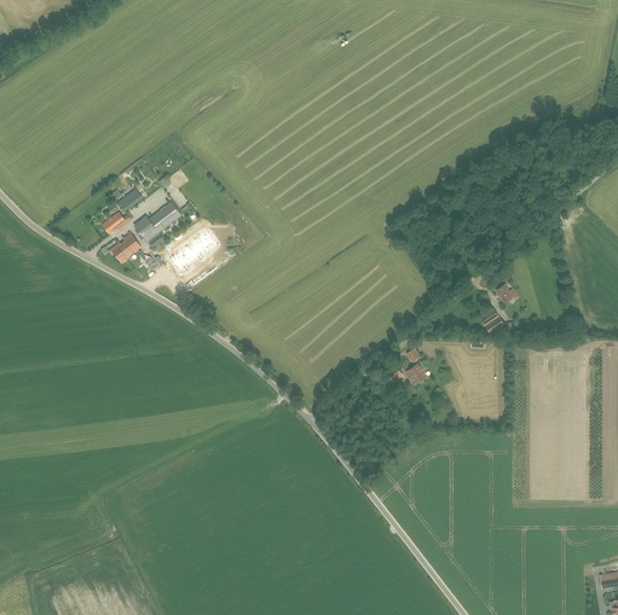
[(136,186),(119,198),(125,207),(142,195),(136,186)]
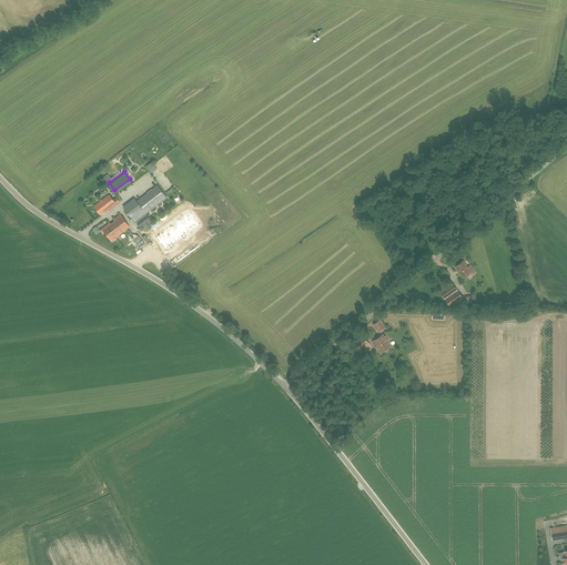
[(161,201),(160,200),(165,194),(157,182),(135,199),(144,211),(157,202),(158,204),(161,201)]
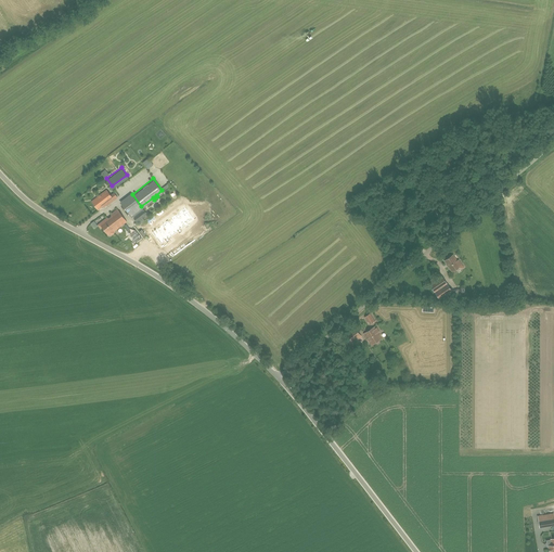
[(105,187),(103,189),(90,199),(97,207),(102,203),(103,205),(104,204),(103,204),(105,203),(117,194),(113,190),(110,192),(105,187)]
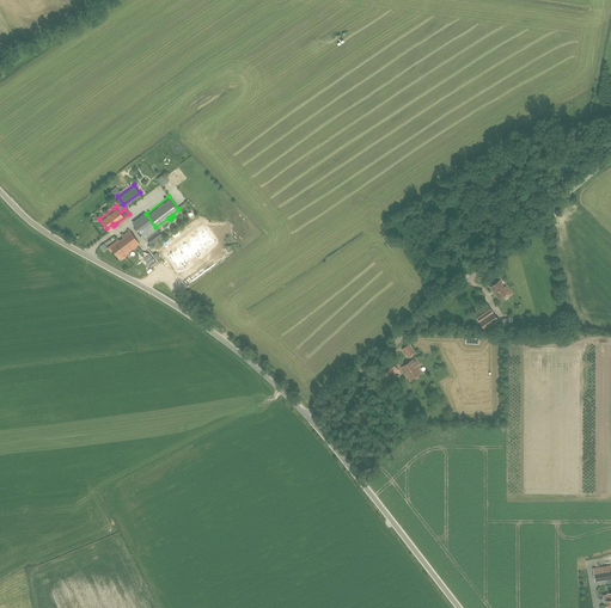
[(146,214),(134,222),(145,237),(157,228),(156,227),(146,214)]
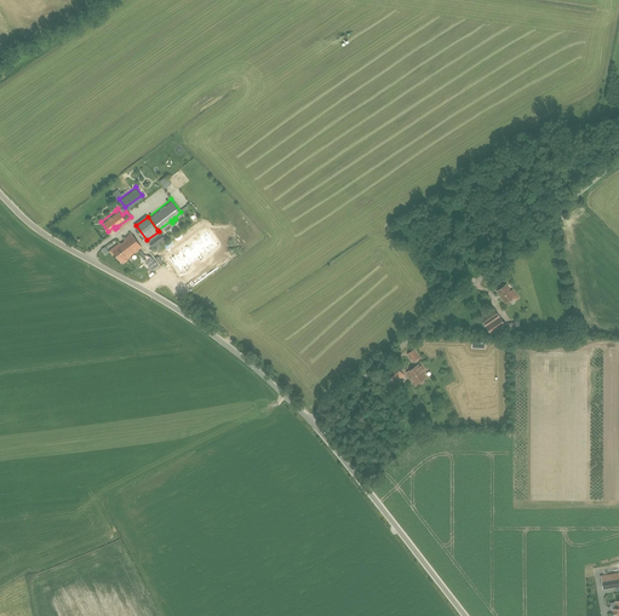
[(201,252),(216,241),(205,228),(168,255),(179,269),(184,265),(185,268),(189,265),(188,263),(187,263),(198,254),(198,255),(199,257),(202,254),(201,252)]
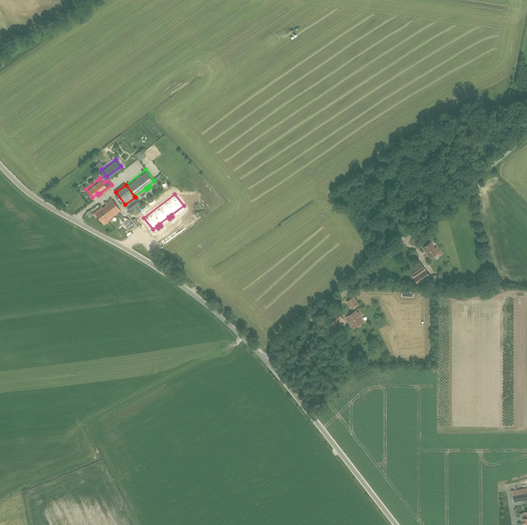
[(120,207),(116,202),(111,196),(105,201),(105,203),(103,205),(101,204),(92,210),(95,215),(97,214),(102,221),(103,220),(104,221),(108,219),(107,218),(110,215),(120,207)]
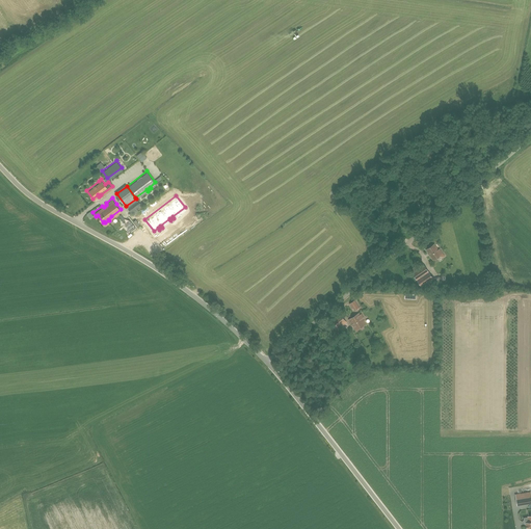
[(130,210),(138,204),(135,200),(127,206),(130,210)]
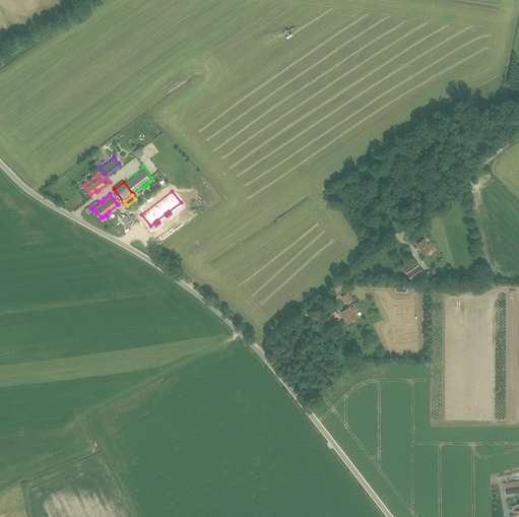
[(129,219),(123,211),(119,215),(124,222),(129,219)]
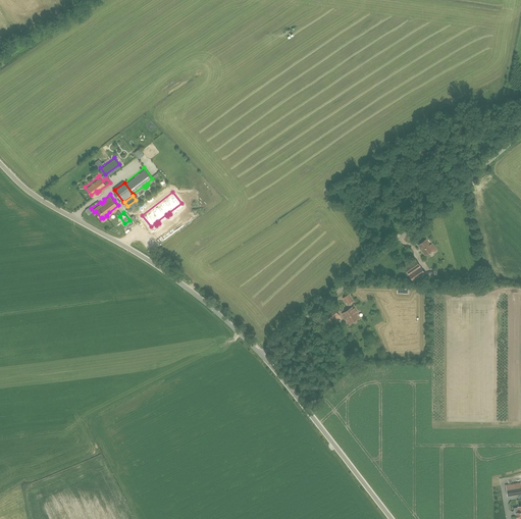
[(423,252),(433,246),(430,241),(429,242),(425,237),(417,242),(423,252)]
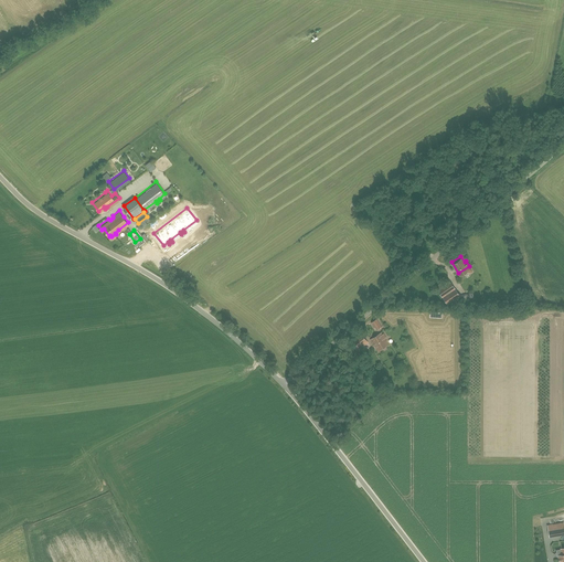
[(459,294),(447,276),(435,284),(447,303),(459,294)]
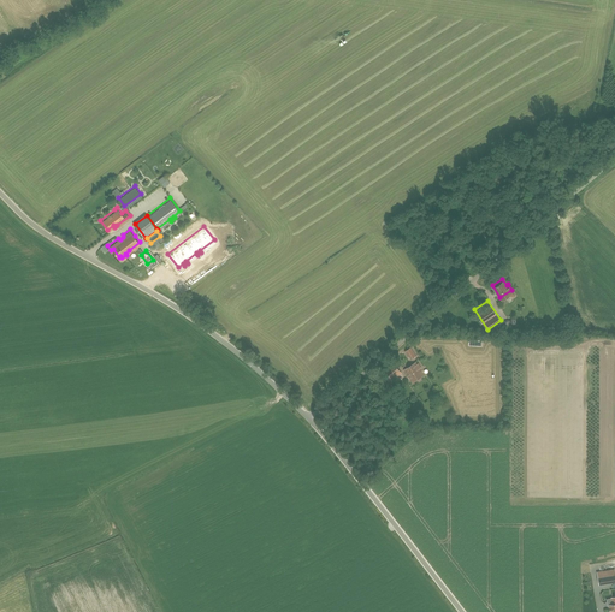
[(414,352),(409,344),(403,348),(408,356),(414,352)]
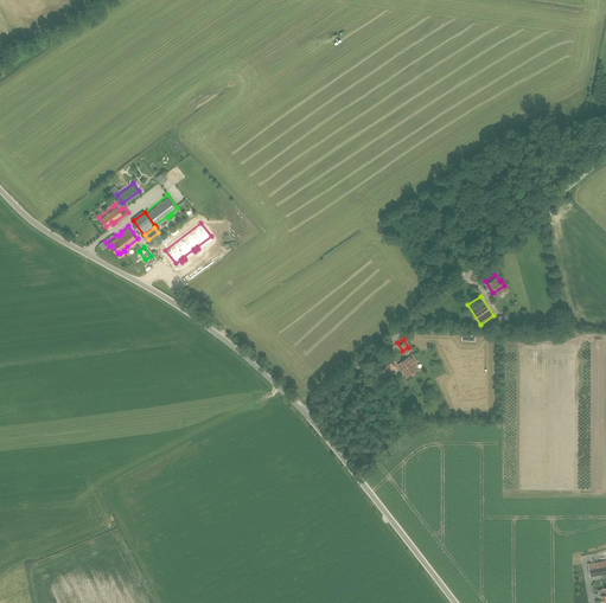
[(412,354),(409,355),(408,353),(396,361),(404,373),(416,366),(413,360),(414,359),(412,354)]
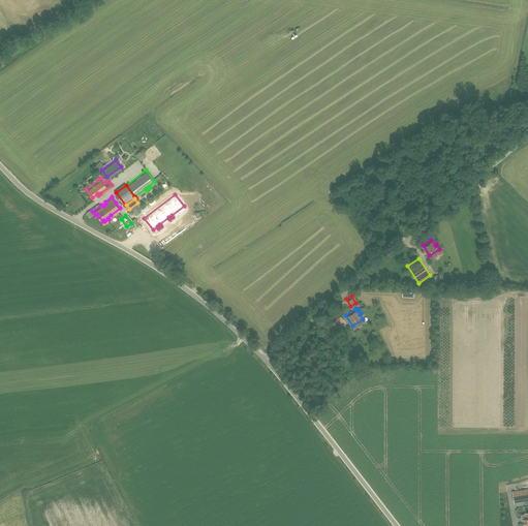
[(341,319),(343,318),(337,310),(331,315),(333,317),(329,320),(333,326),(337,323),(342,319),(341,319)]
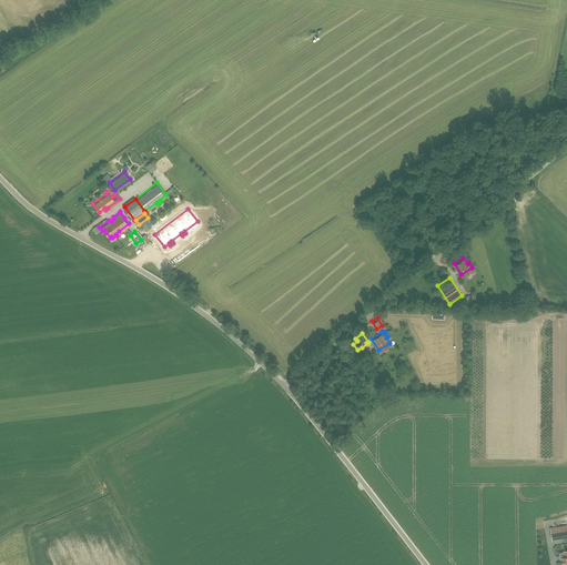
[(566,527),(566,522),(549,525),(552,537),(566,533),(566,527)]
